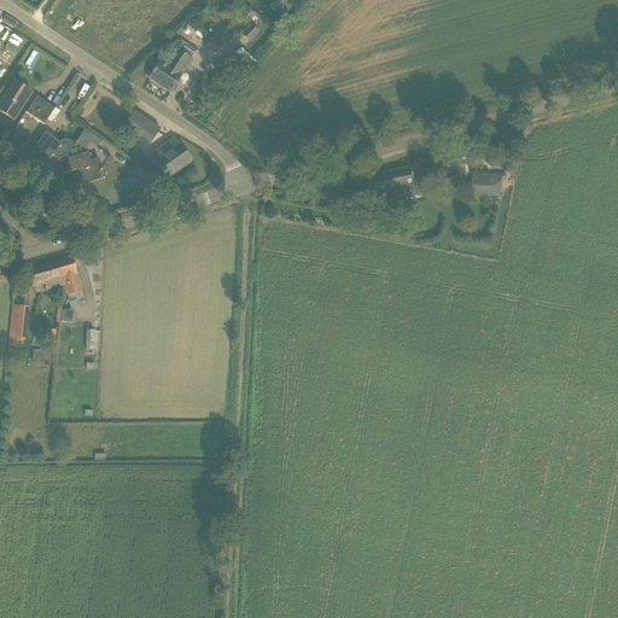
[(245,25),(248,23),(257,15),(249,6),(238,17),(245,25)]
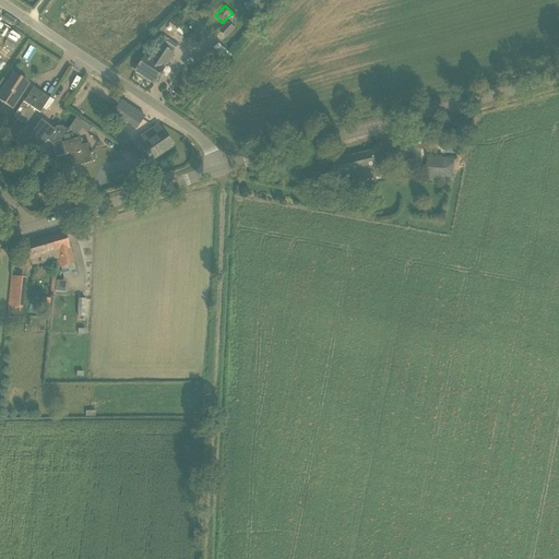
[(176,31),(178,27),(179,27),(171,21),(168,25),(176,31)]
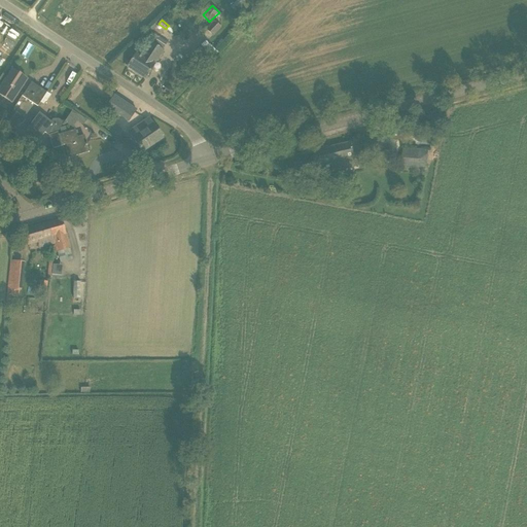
[(213,37),(221,28),(214,21),(206,30),(213,37)]
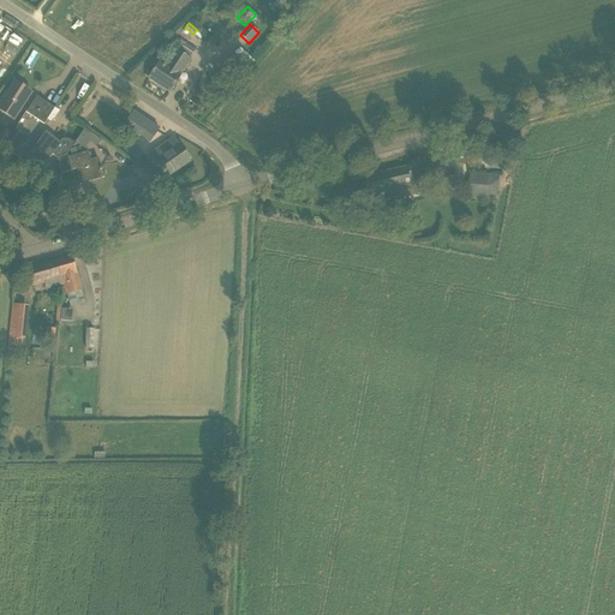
[(149,78),(169,91),(180,76),(191,59),(190,58),(195,49),(185,43),(180,52),(175,49),(165,66),(160,63),(149,78)]
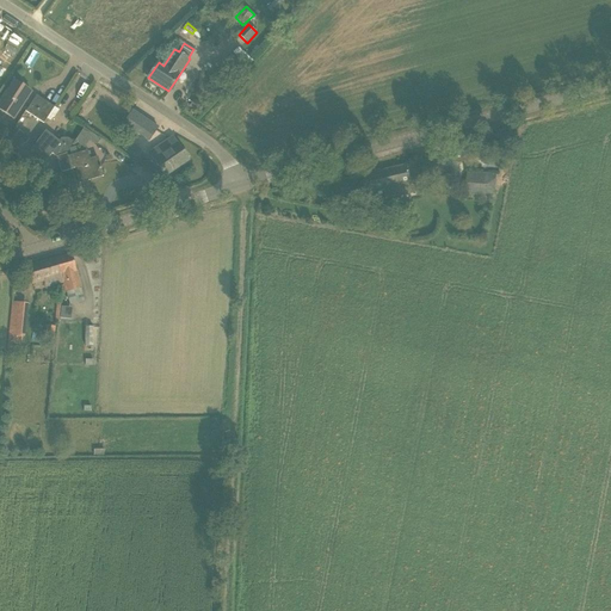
[(0,110),(13,119),(31,92),(13,81),(0,100),(0,110)]
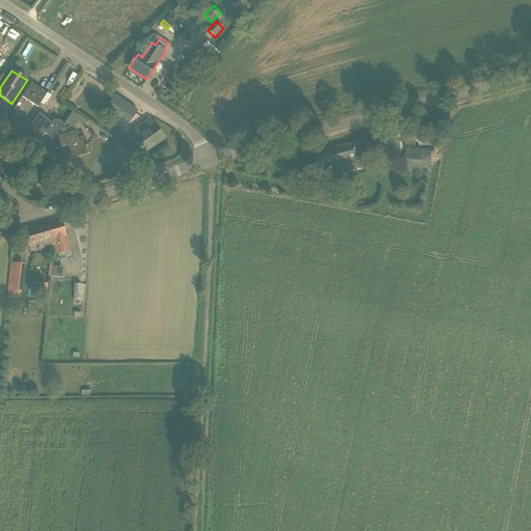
[(38,107),(47,93),(31,83),(23,98),(38,107)]
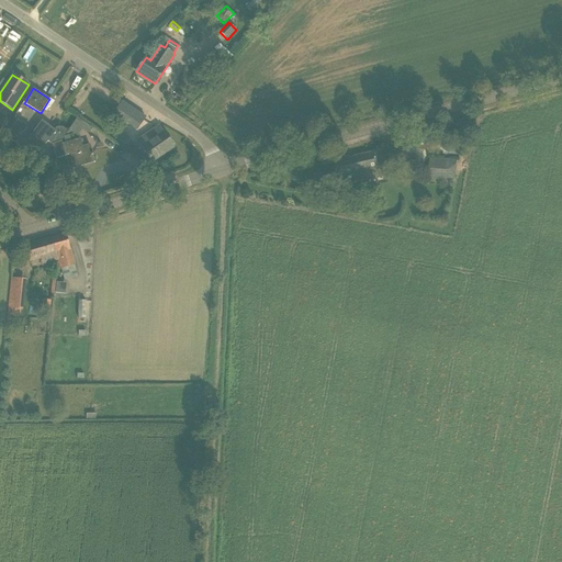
[(178,91),(173,99),(180,102),(183,94),(178,91)]
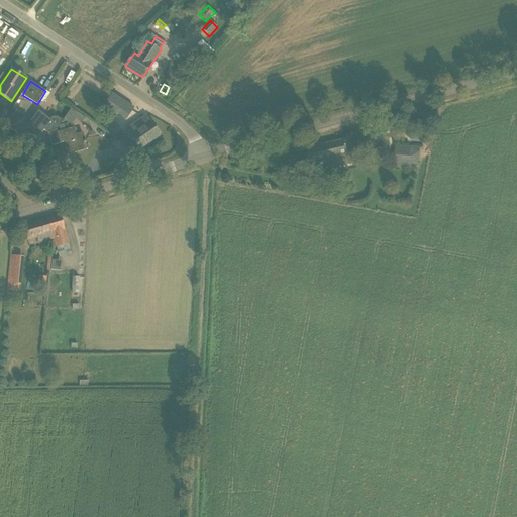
[(104,105),(126,119),(133,109),(112,94),(104,105)]
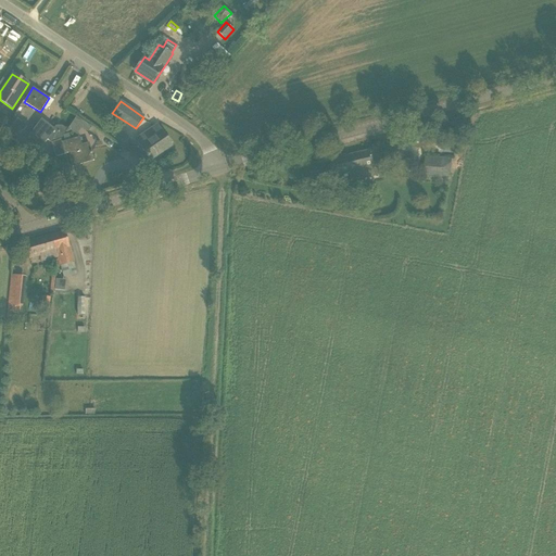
[(72,122),(74,123),(81,128),(86,130),(89,125),(76,116),(72,122)]
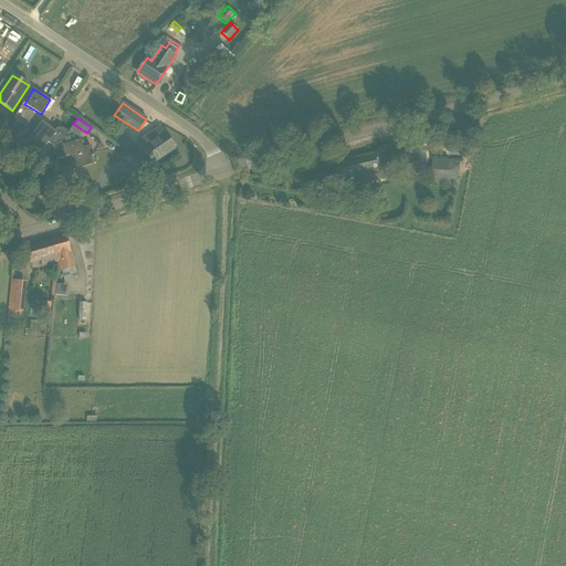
[(4,137),(17,122),(13,119),(3,135),(2,136),(4,137)]
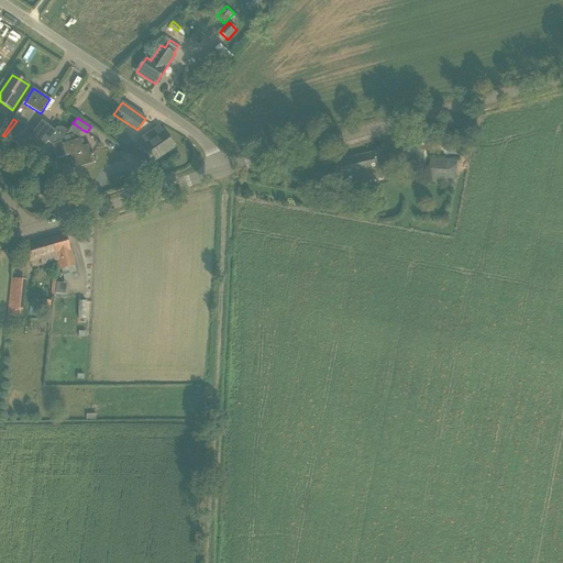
[(65,156),(62,145),(61,141),(67,132),(63,128),(56,128),(54,130),(42,121),(29,138),(23,133),(28,128),(17,120),(17,121),(4,136),(35,158),(42,150),(47,142),(52,145),(56,158),(65,156)]
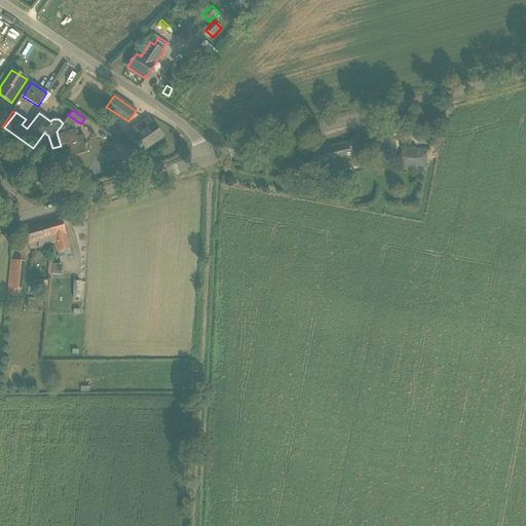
[(161,137),(162,136),(158,129),(157,130),(148,118),(137,126),(141,133),(133,139),(142,152),(162,138),(161,137)]
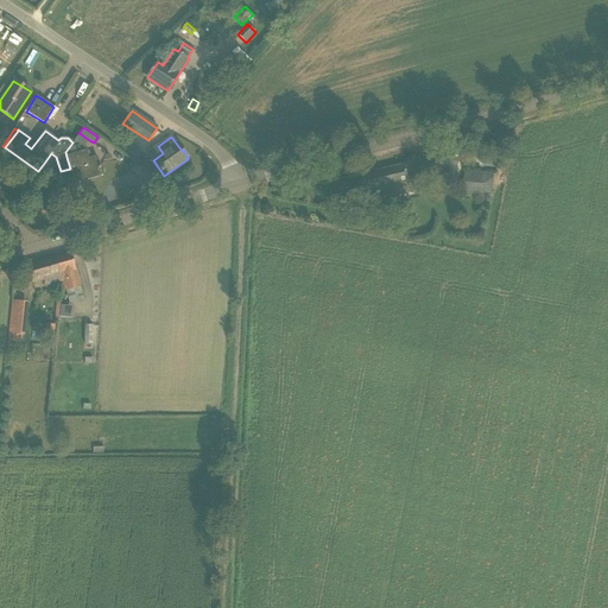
[(127,141),(124,151),(135,156),(140,146),(127,141)]
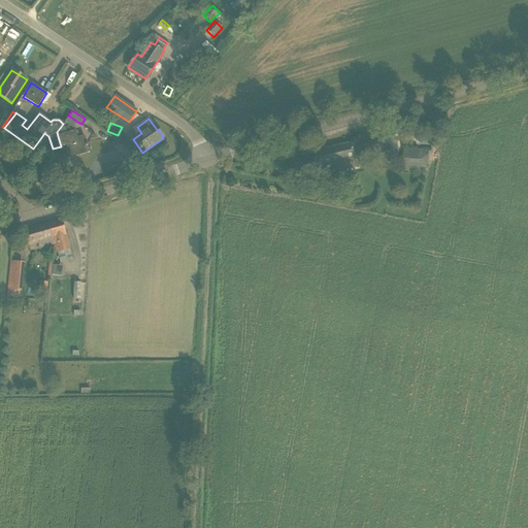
[(58,136),(61,146),(67,144),(69,149),(66,150),(68,159),(69,158),(73,157),(88,153),(89,153),(84,136),(77,138),(75,131),(58,136)]
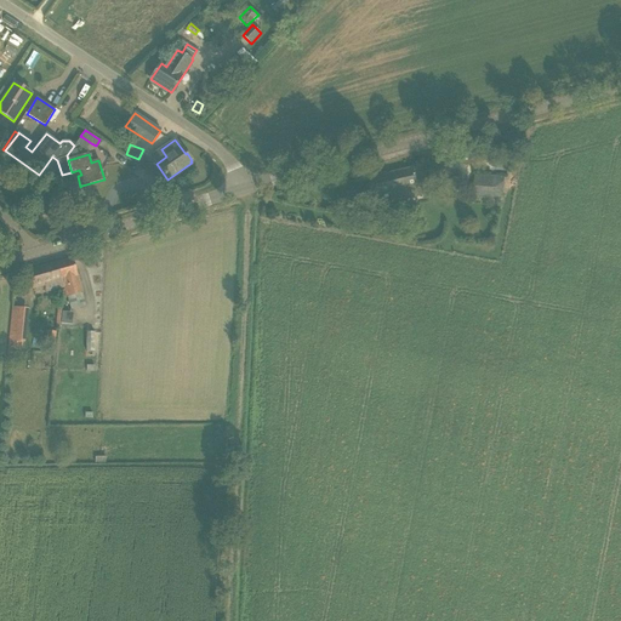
[(0,178),(11,178),(10,166),(0,166),(0,178)]
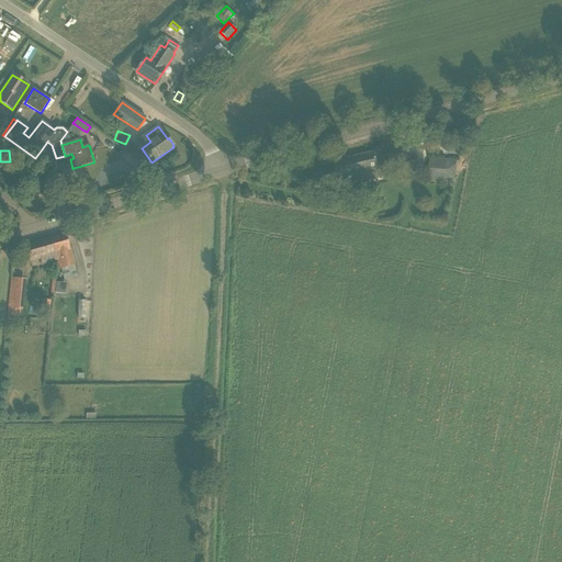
[(348,184),(355,183),(381,177),(379,169),(389,167),(384,150),(374,153),(374,152),(333,163),(337,179),(344,177),(345,183),(348,184)]
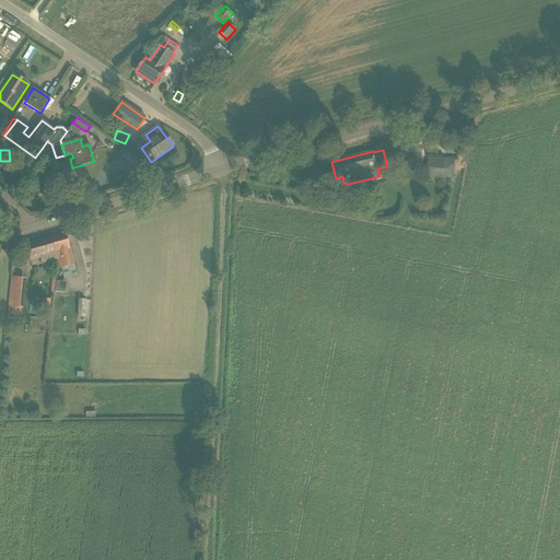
[(453,177),(455,159),(429,158),(428,175),(453,177)]
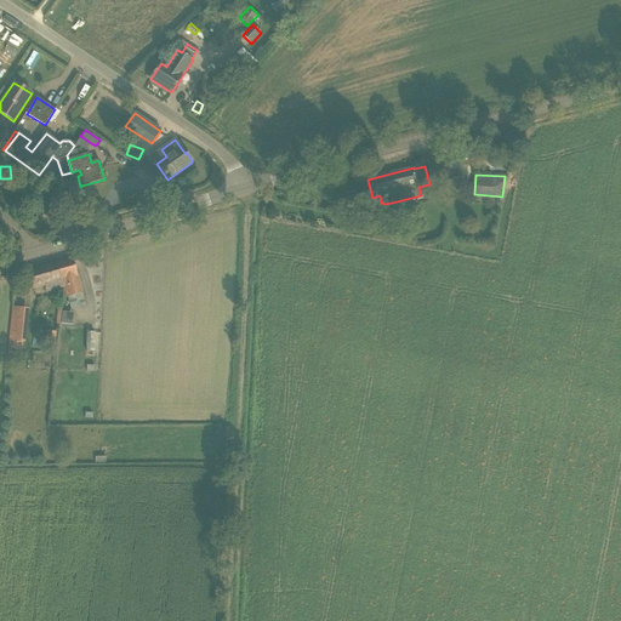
[(414,227),(411,209),(402,210),(404,228),(414,227)]
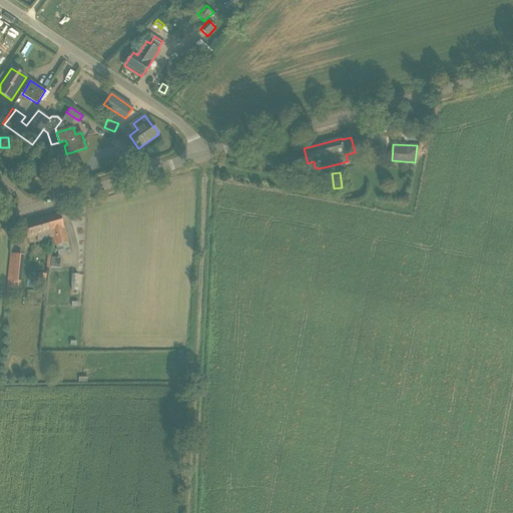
[(47,216),(53,237),(54,242),(55,242),(58,255),(70,252),(68,242),(60,213),(47,216)]
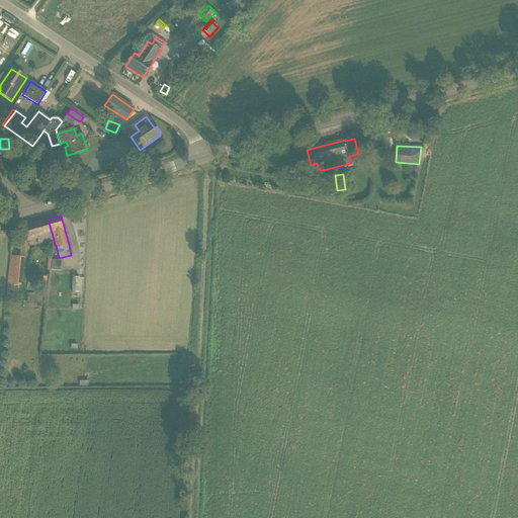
[(48,219),(23,226),(27,240),(37,238),(38,244),(54,240),(48,219)]
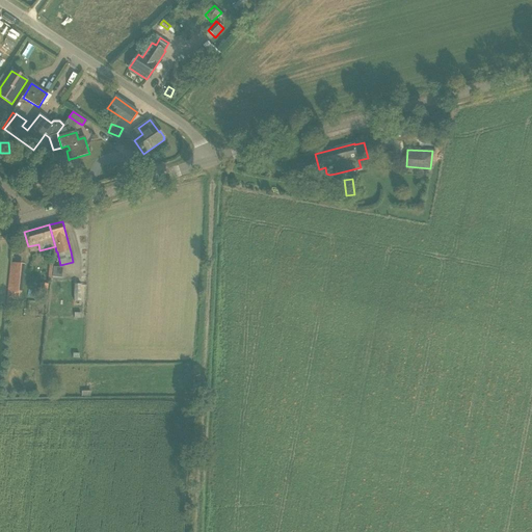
[(24,271),(24,264),(10,263),(9,270),(24,271)]
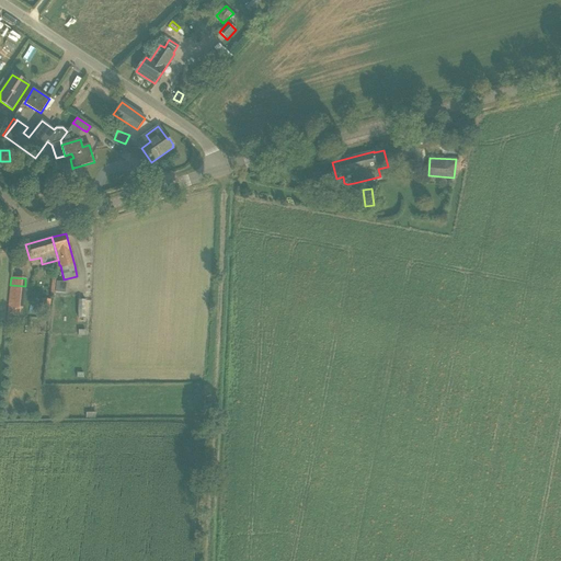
[(65,292),(66,282),(52,281),(50,292),(65,292)]
